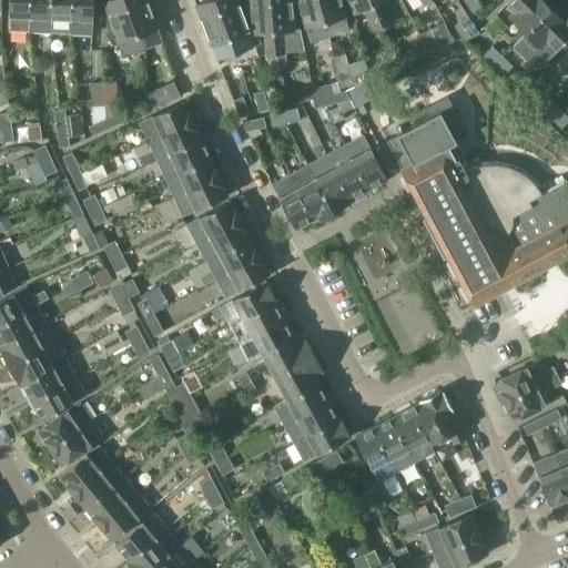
[(31,0),(9,0),(8,30),(30,31),(31,0)]
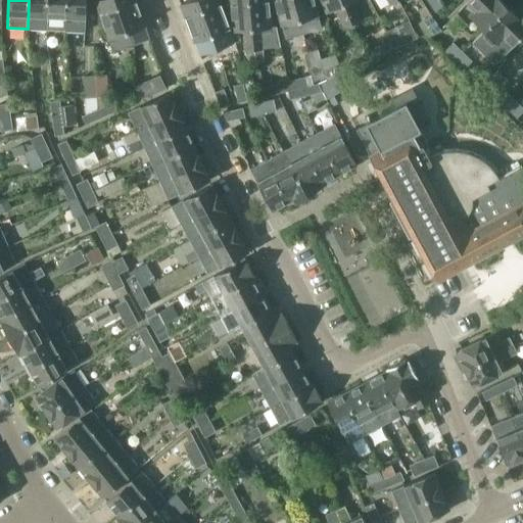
[(46,30),(47,0),(29,0),(28,29),(46,30)]
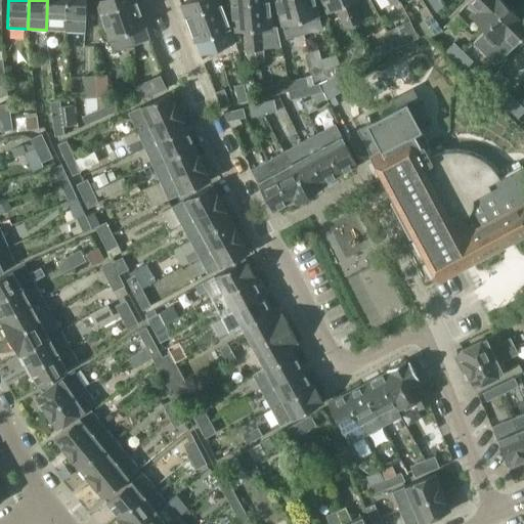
[(47,0),(46,30),(64,31),(67,0),(47,0)]
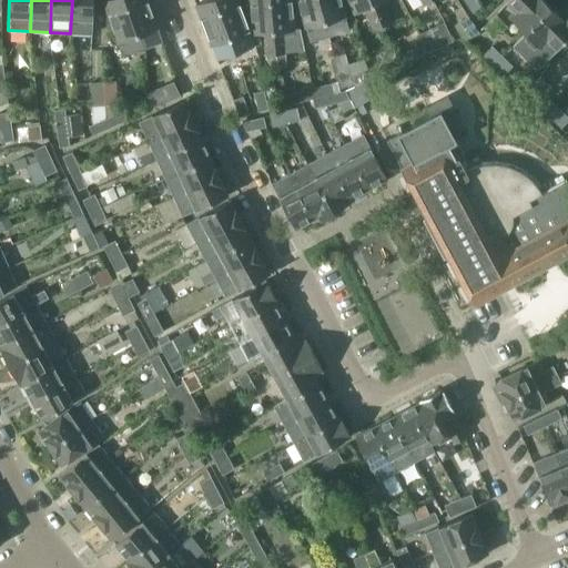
[(72,0),(70,33),(92,34),(93,0),(72,0)]
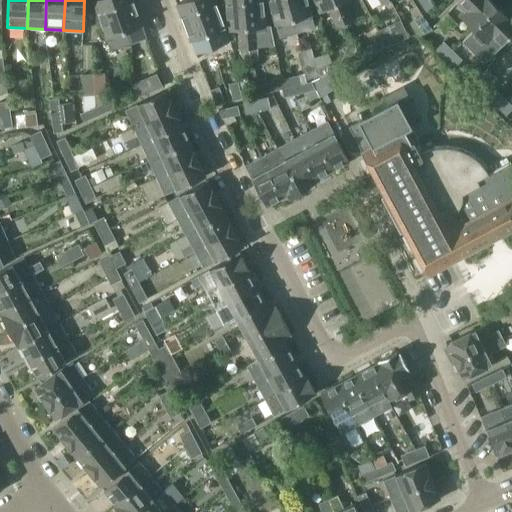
[(129,44),(113,0),(93,0),(111,50),(129,44)]
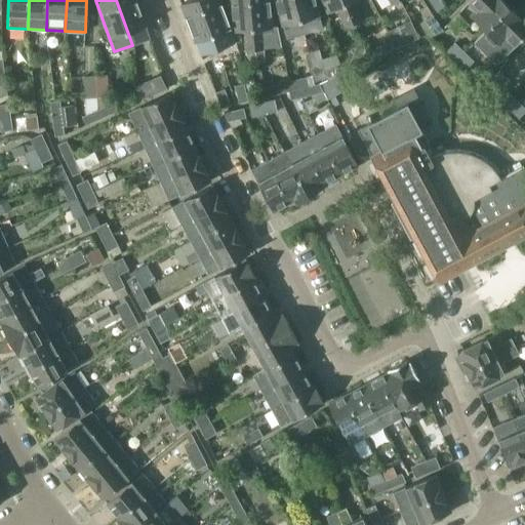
[(116,0),(132,45),(151,38),(136,0),(116,0)]
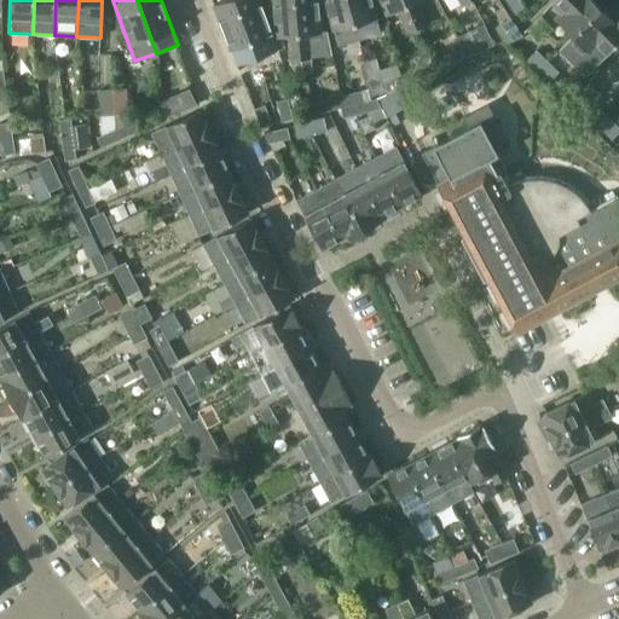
[(259,57),(237,0),(224,0),(214,4),(237,64),(259,57)]
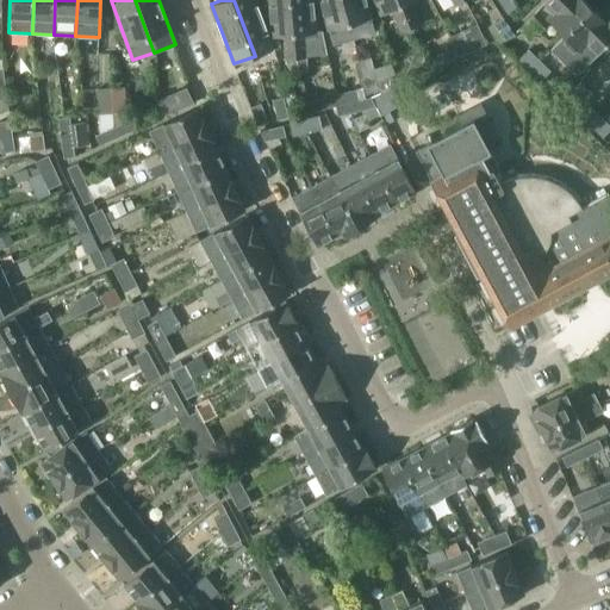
[(234,0),(255,56),(275,48),(256,0),(234,0)]
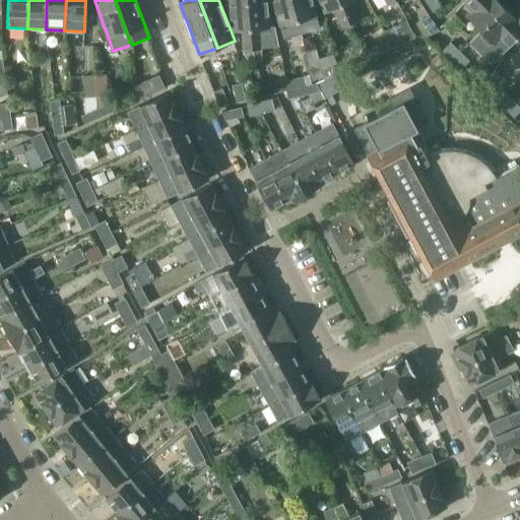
[(254,50),(249,0),(230,0),(234,31),(242,30),(243,50),(254,50)]
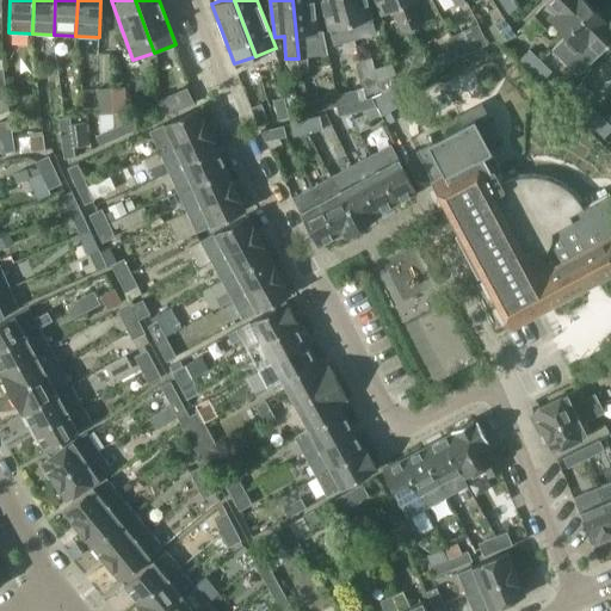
[(292,0),(298,59),(308,57),(306,34),(318,32),(313,0),(292,0)]
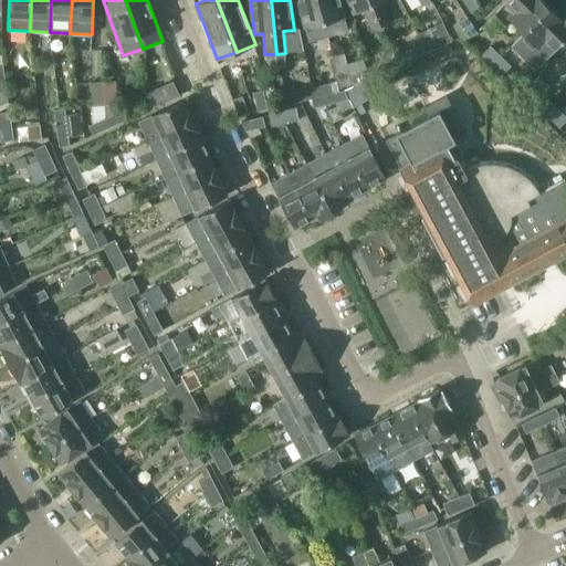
[(329,35),(318,0),(299,0),(310,41),(329,35)]
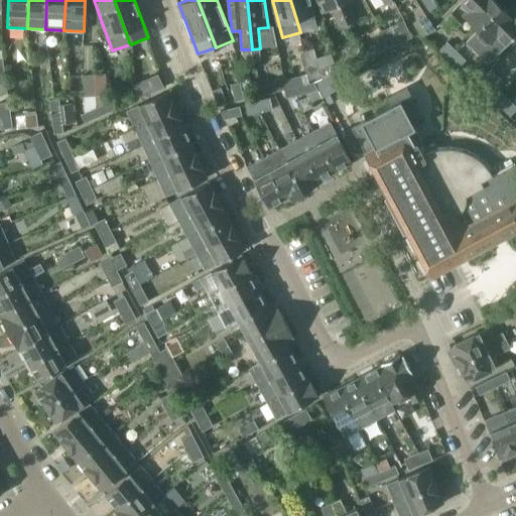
[(290,0),(300,32),(317,27),(309,0),(290,0)]
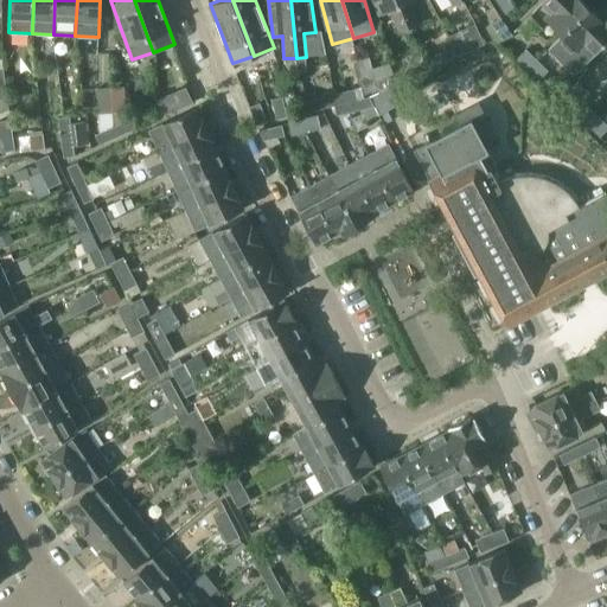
[(410,27),(397,0),(375,0),(381,13),(390,10),(400,32),(410,27)]
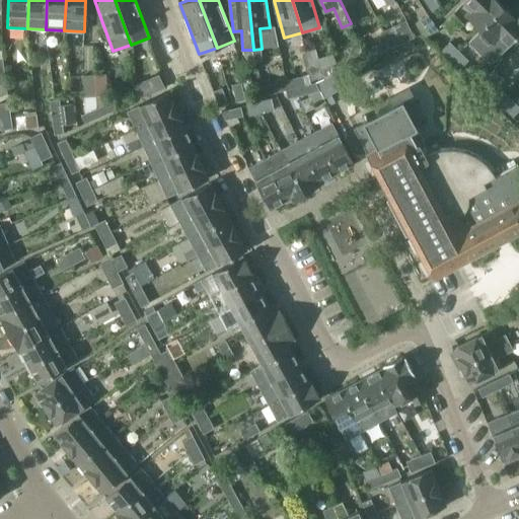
[(340,0),(351,23),(358,20),(351,1),(352,0),(340,0)]
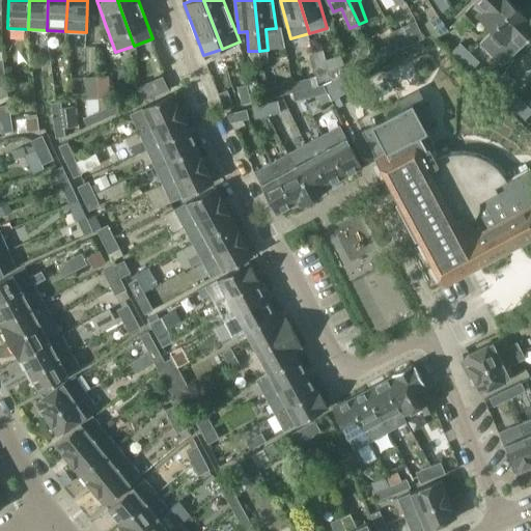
[(445,0),(434,0),(442,11),(449,6),(445,0)]
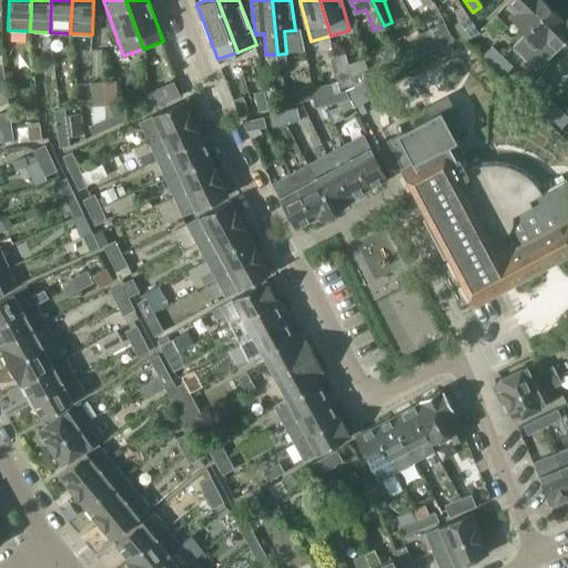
[(531,27),(551,6),(545,0),(509,0),(509,1),(518,9),(508,19),(525,34),(531,27)]
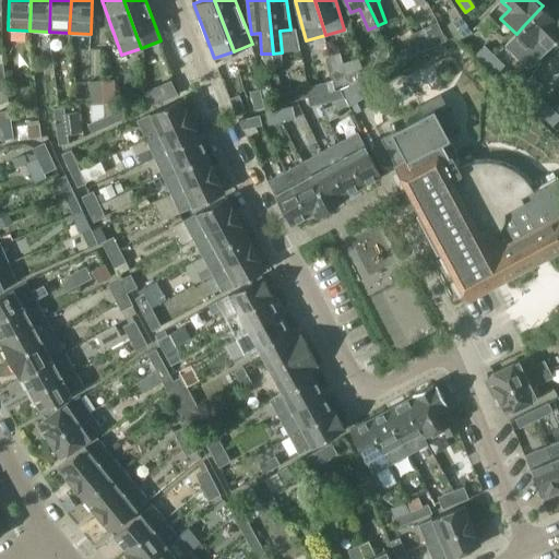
[(523,26),(516,34),(523,40),(531,49),(539,40),(548,48),(558,36),(558,30),(555,25),(558,22),(543,6),(523,26)]
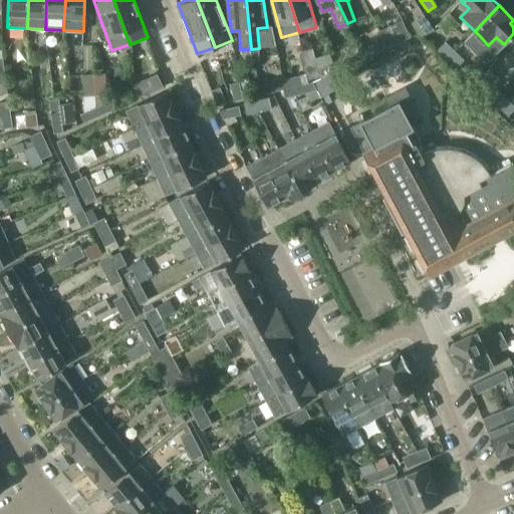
[(458,22),(449,13),(438,24),(446,34),(458,22)]
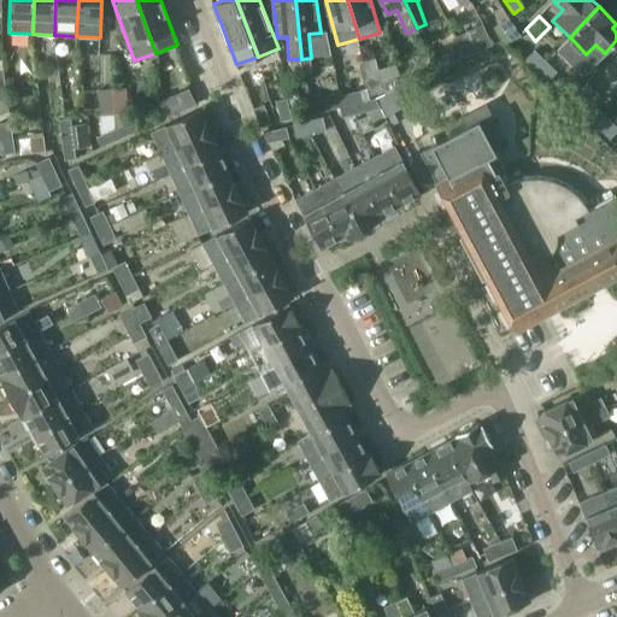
[(511,41),(521,35),(510,18),(500,24),(511,41)]
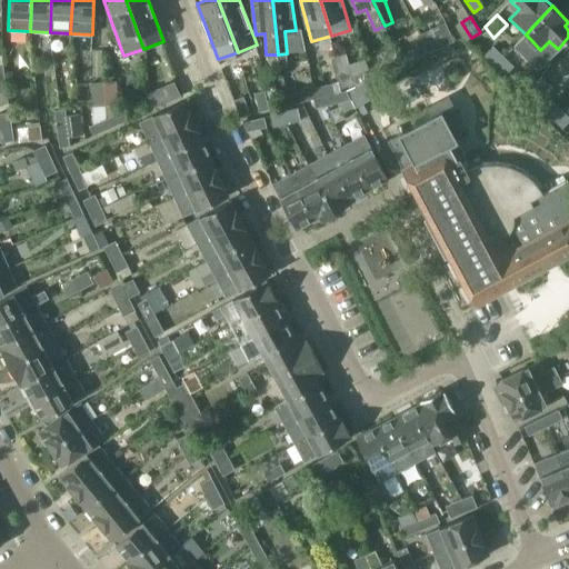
[(461,22),(455,27),(465,42),(471,38),(461,22)]
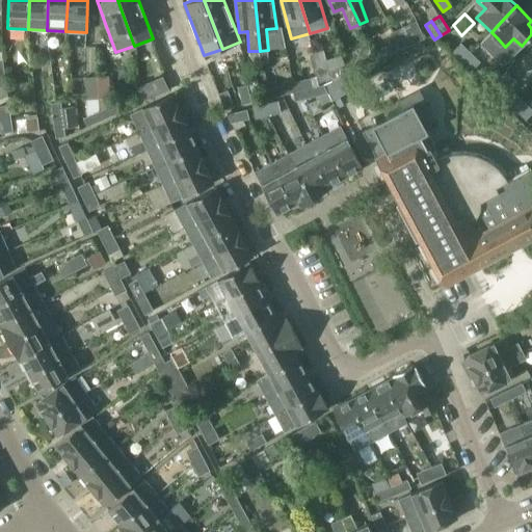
[(397,41),(401,49),(417,42),(414,33),(397,41)]
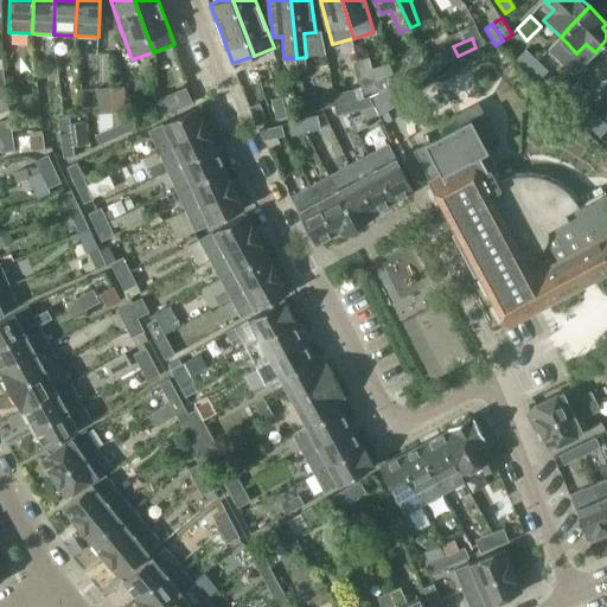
[(435,56),(439,64),(458,56),(453,46),(435,56)]
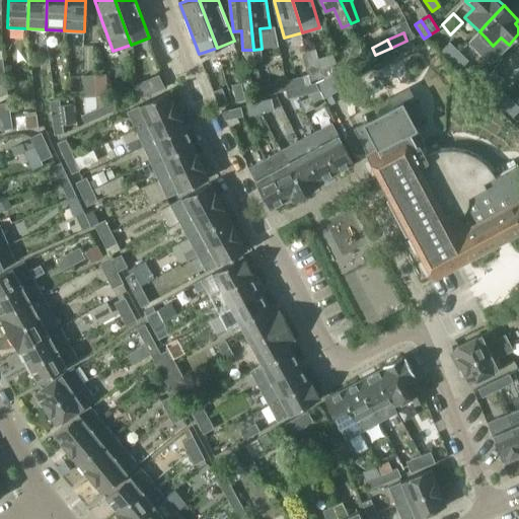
[(451,60),(459,52),(450,43),(442,51),(451,60)]
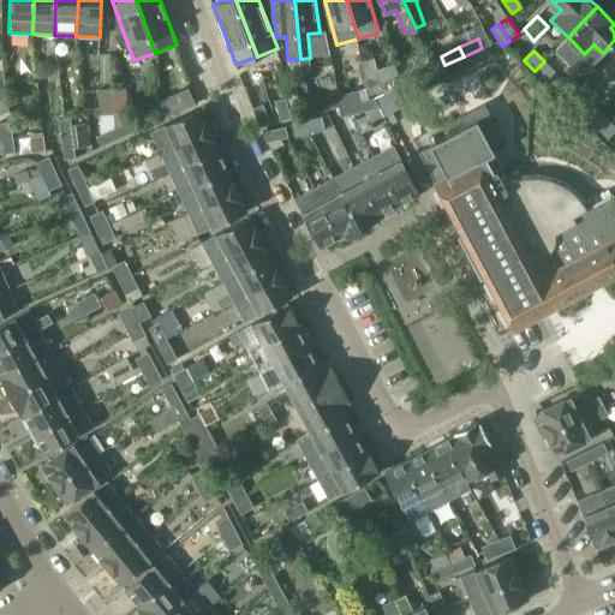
[(429,61),(410,70),(406,72),(411,82),(434,71),(429,61)]
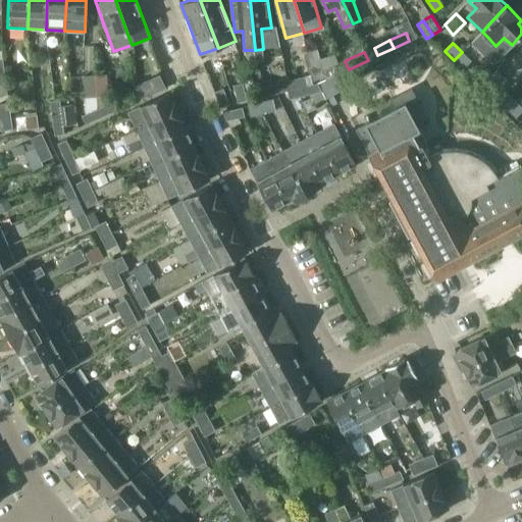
[(471,61),(462,52),(454,60),(463,69),(465,67),(471,61)]
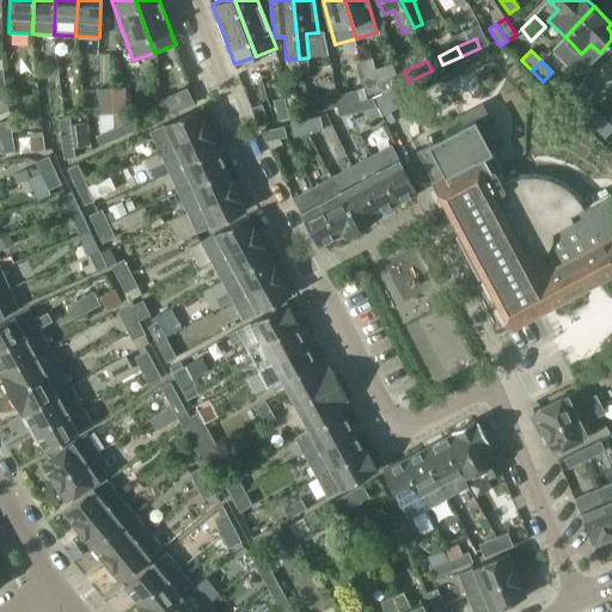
[(397,87),(409,81),(404,72),(378,84),(377,83),(373,84),(371,71),(361,68),(362,77),(367,99),(372,98),(397,87)]
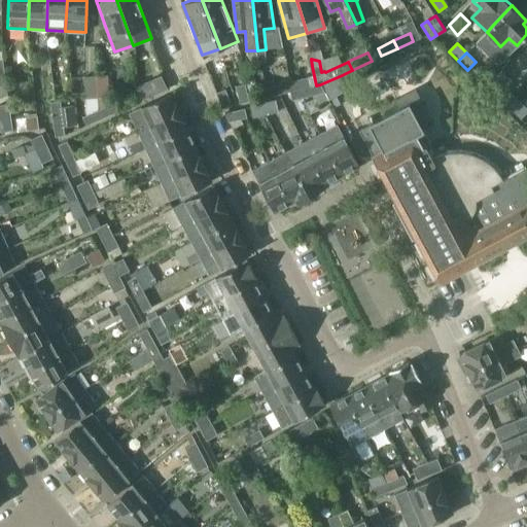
[(302,90),(316,85),(312,66),(295,70),(297,79),(288,81),(290,92),(302,90)]
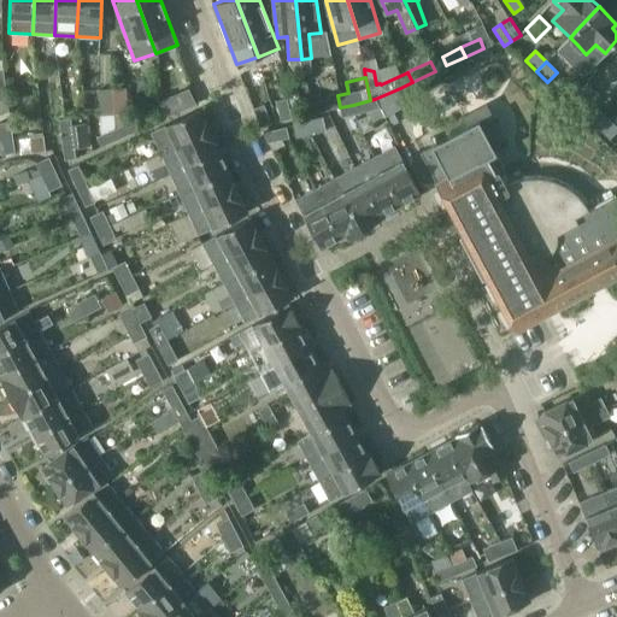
[(587,118),(598,129),(609,121),(597,109),(591,103),(599,93),(588,82),(570,100),(587,118)]
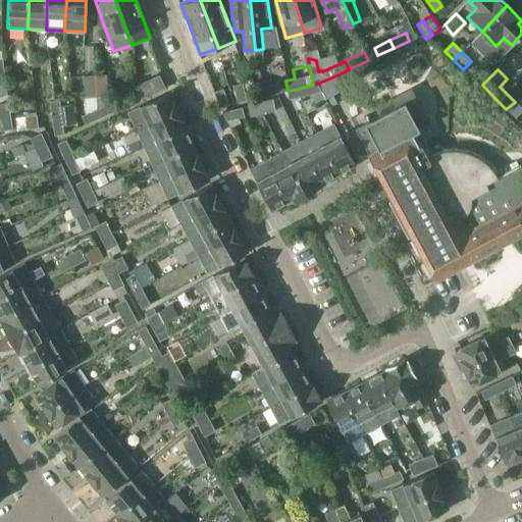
[(338,74),(317,84),(322,93),(325,99),(347,88),(338,74)]
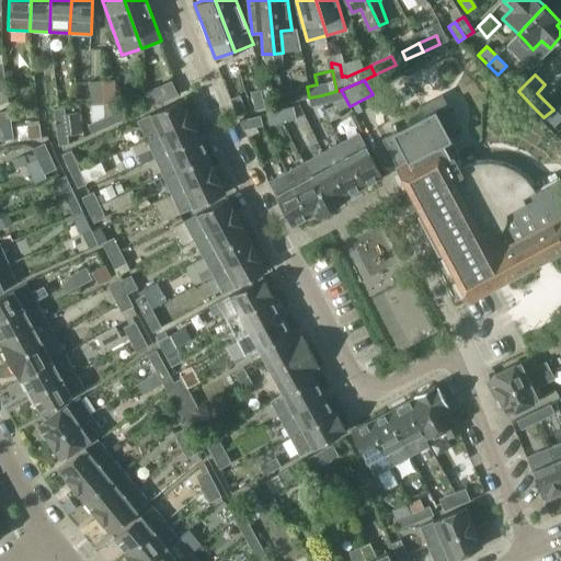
[(102,81),(90,81),(92,123),(105,117),(104,104),(102,81)]
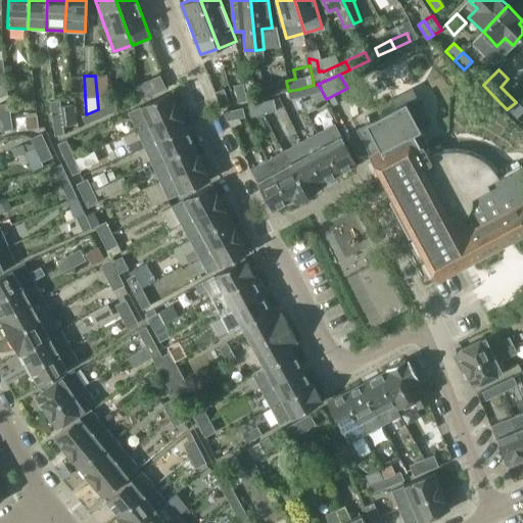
[(141,99),(159,91),(154,80),(136,88),(141,99)]
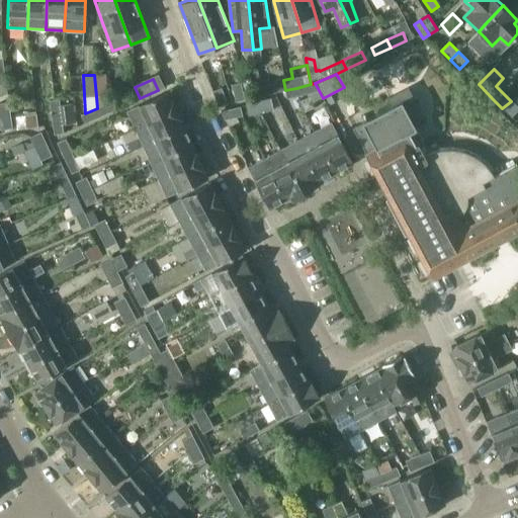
[(242,82),(246,99),(255,96),(252,80),(242,82)]
